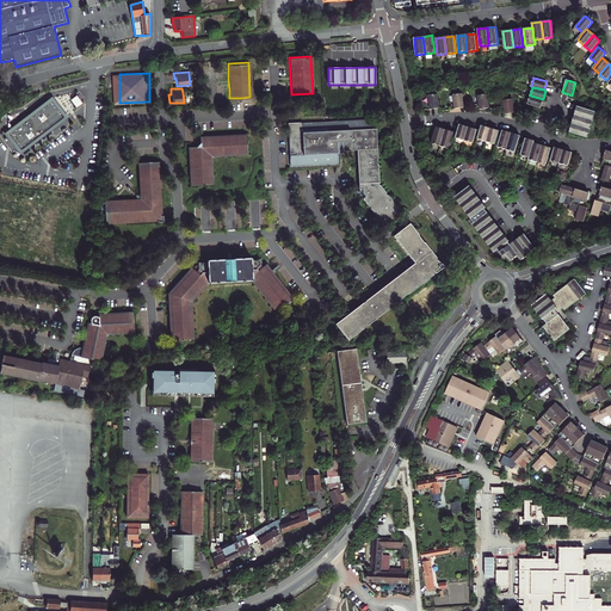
[(464,107),(462,93),(454,94),(455,109),(464,107)]
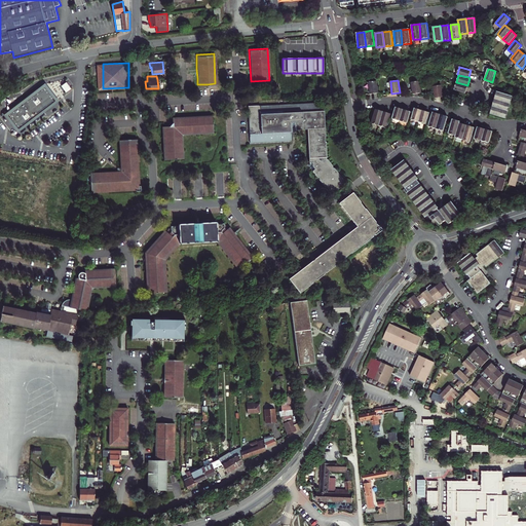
[(65,91),(70,87),(65,81),(61,84),(65,91)]
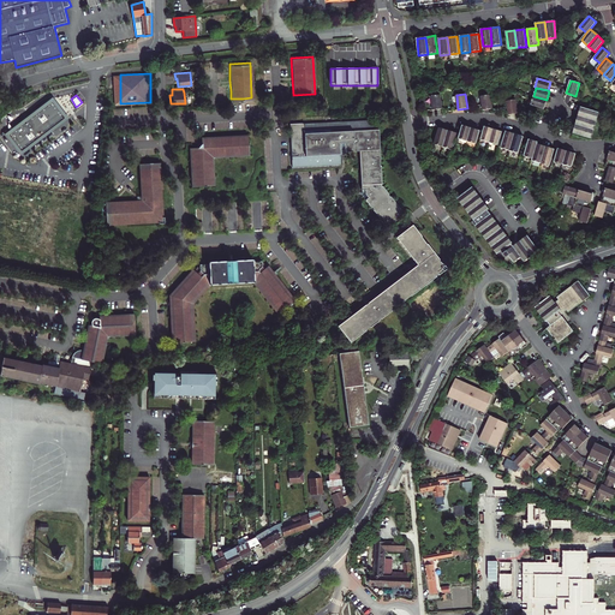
[(442,108),(441,95),(431,96),(434,111),(442,108)]
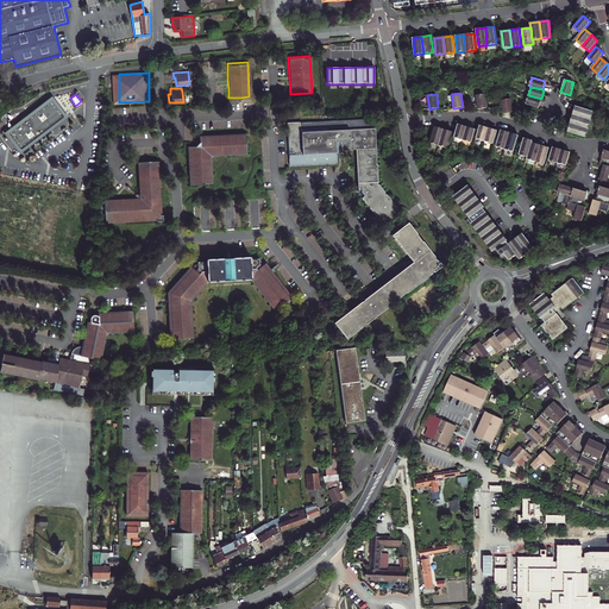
[(477,95),(478,105),(478,108),(488,107),(485,96),(485,94),(477,95)]
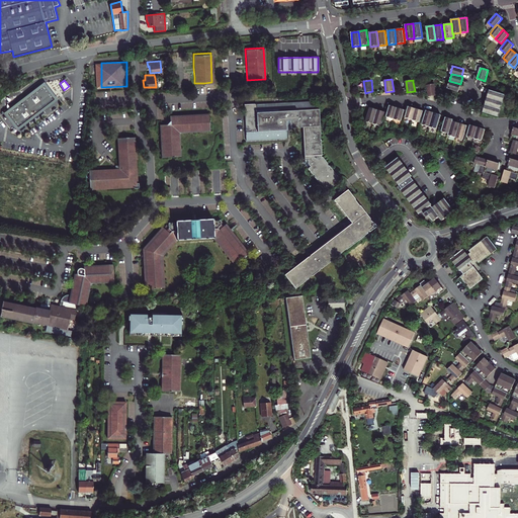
[(451,90),(458,91),(460,84),(449,81),(447,88),(451,90)]
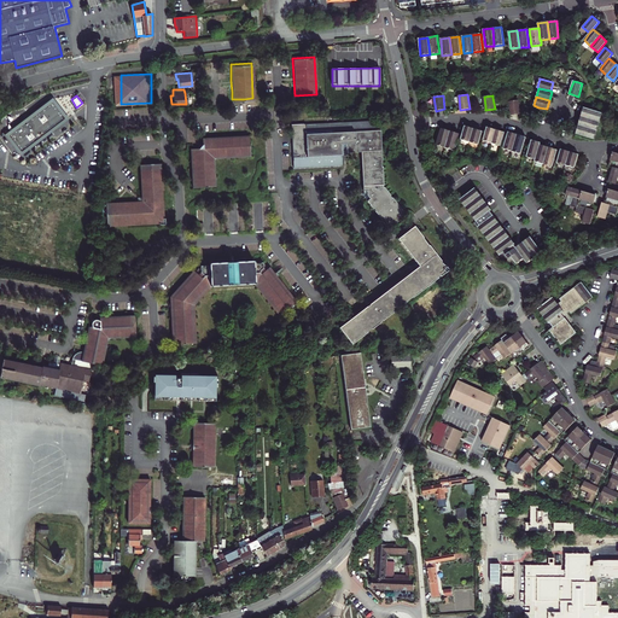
[(509,101),(511,109),(512,115),(520,114),(519,100),(509,101)]
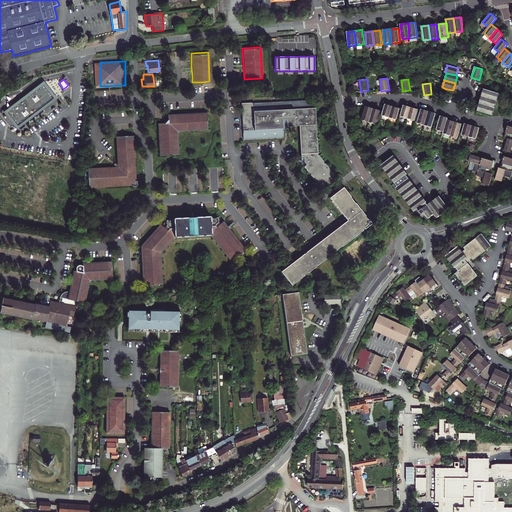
[(6,111),(16,126),(25,120),(26,121),(28,119),(27,118),(37,111),(38,112),(39,111),(39,110),(53,100),(43,85),(19,102),(6,111)]
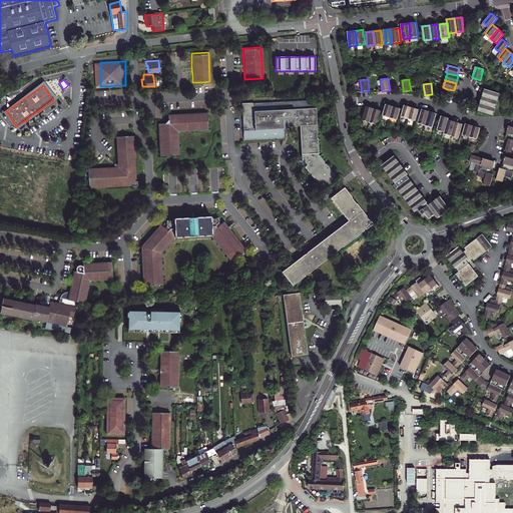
[(500,93),(485,89),(478,111),(493,115),(500,93)]
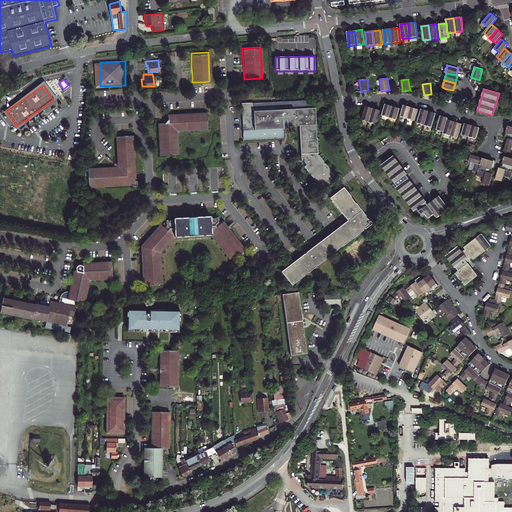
[(313,100),(240,104),(240,116),(241,139),(282,136),(282,126),(283,126),(298,125),(317,124),(316,108),(314,108),(313,100)]
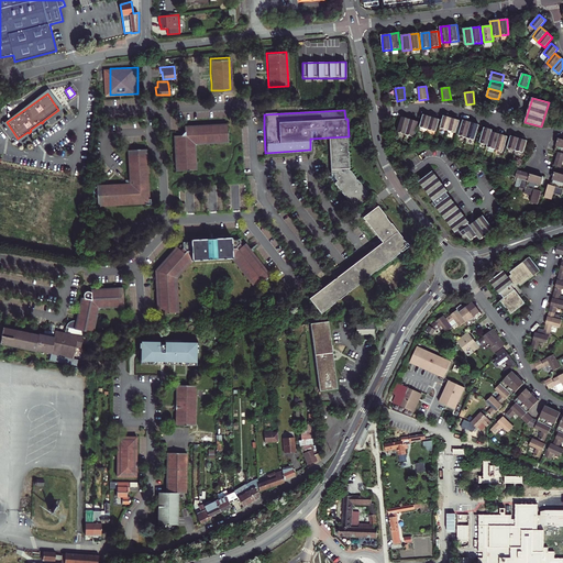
[(420,127),(428,129),(431,117),(423,114),(420,127)]
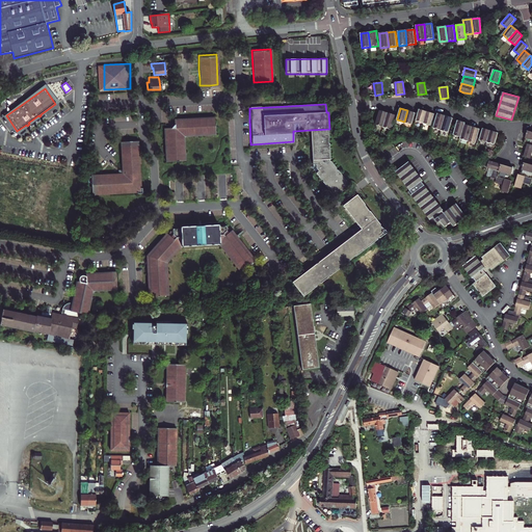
[(424,123),(427,111),(419,109),(416,121),(424,123)]
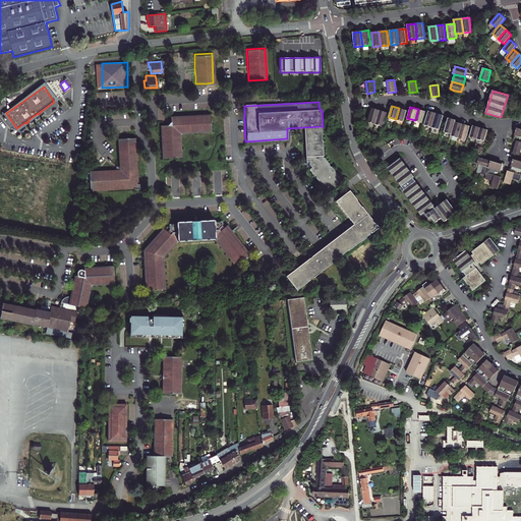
[(375,124),(380,111),(372,108),(368,122),(375,124)]
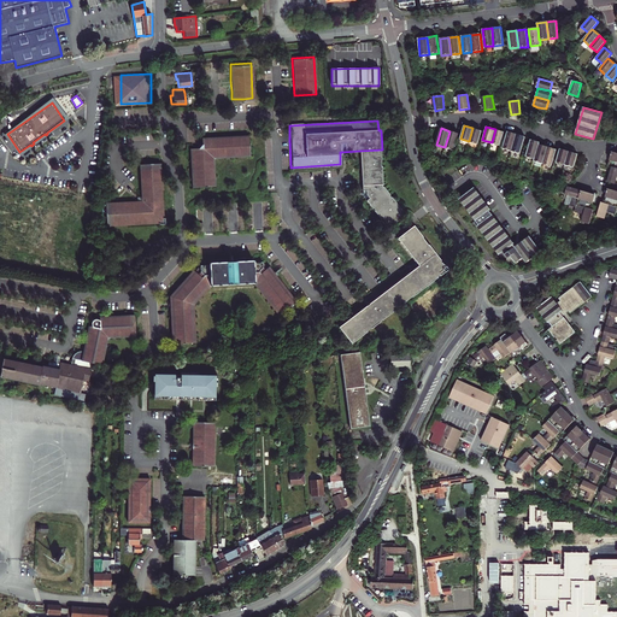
[(477,145),(482,130),(472,128),(469,141),(477,145)]
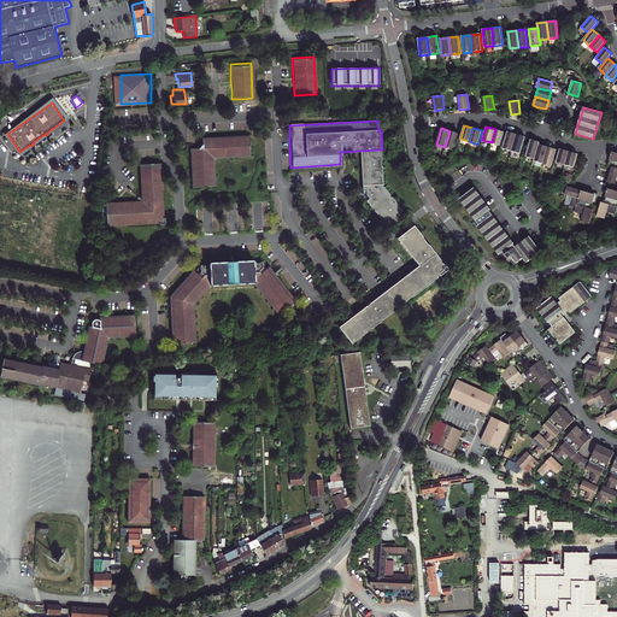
[(500,145),(504,131),(495,129),(492,142),(500,145)]
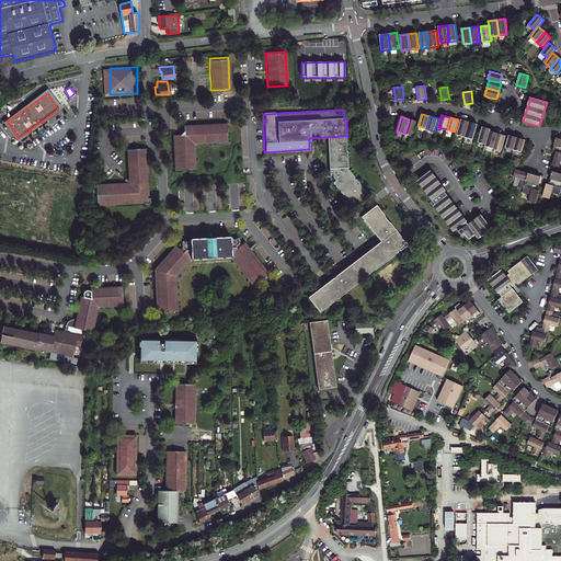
[(409,119),(404,134),(412,136),(416,122),(409,119)]
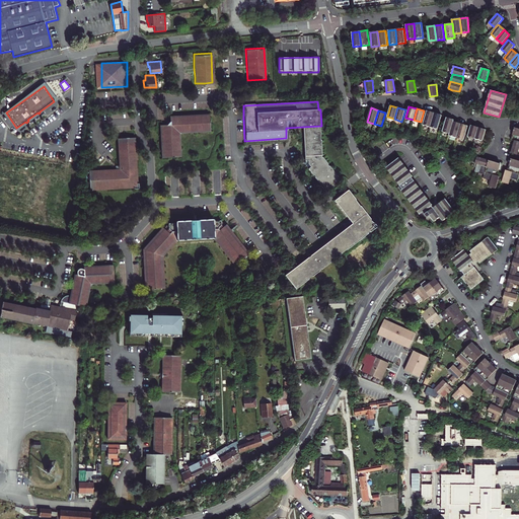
[(427,110),(423,125),(430,127),(435,113),(427,110)]
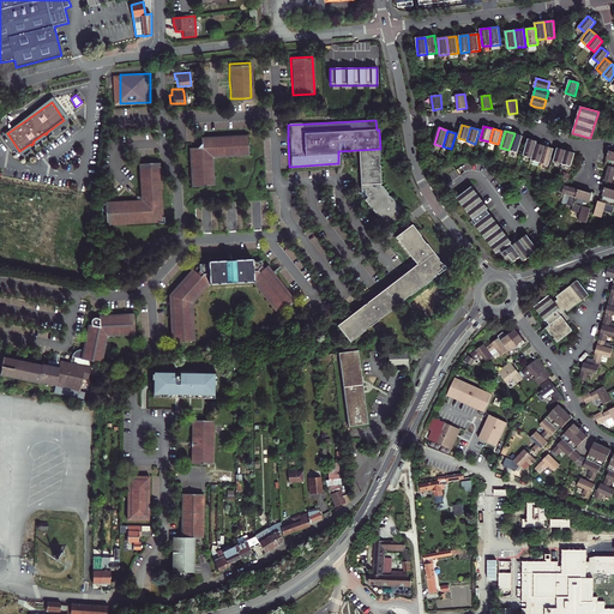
[(518,152),(523,137),(523,136),(515,133),(509,150),(518,152)]
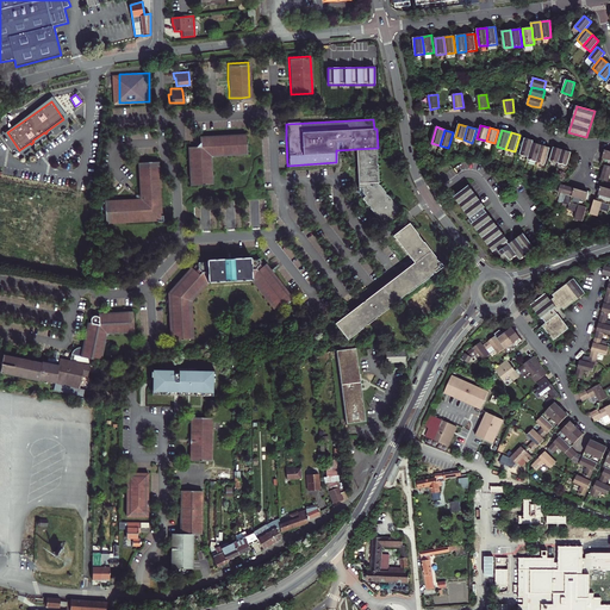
[(240,135),(203,137),(203,145),(200,148),(197,150),(188,150),(190,185),(211,184),(211,157),(246,156),(246,135),(240,135)]
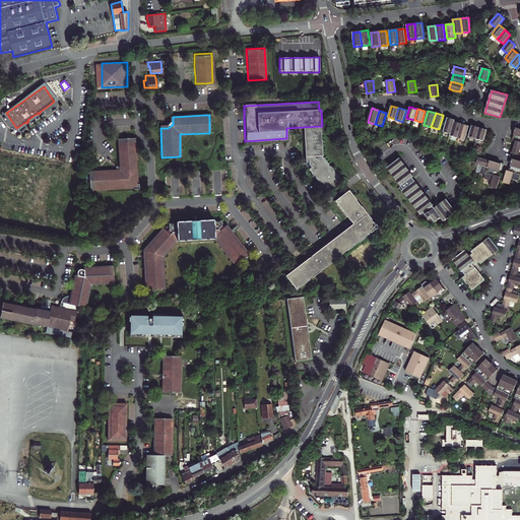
[(451,134),(455,121),(455,120),(447,118),(443,131),(451,134)]
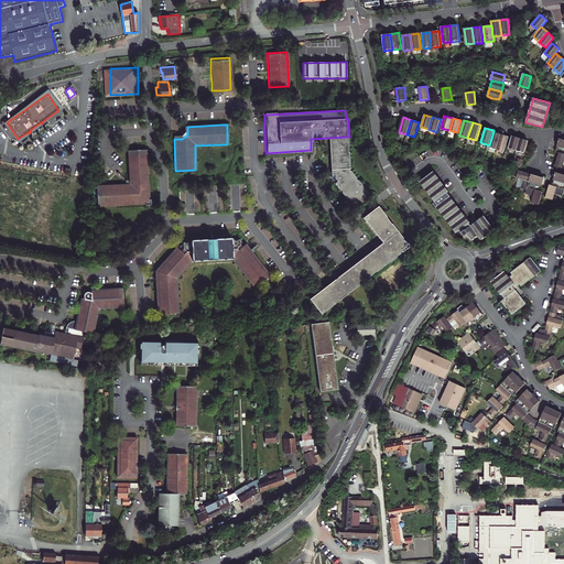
[(496,150),(501,134),(494,131),(489,145),(488,147),(496,150)]
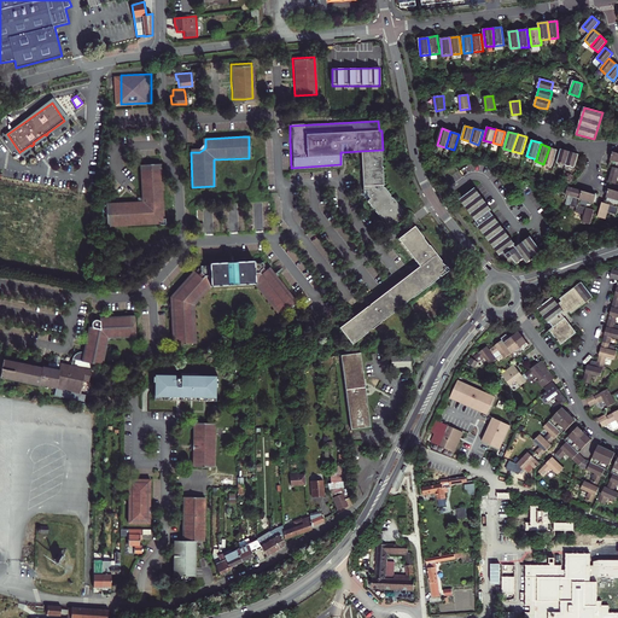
[(549,147),(543,164),(553,167),(558,150),(549,147)]
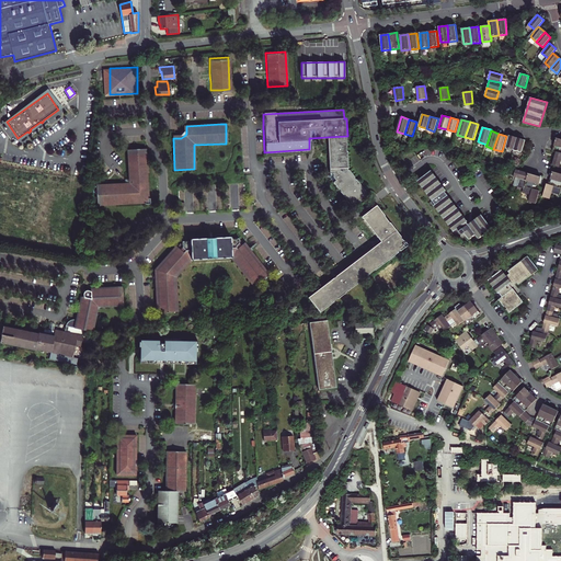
[(510,135),(505,147),(514,150),(517,137),(510,135)]
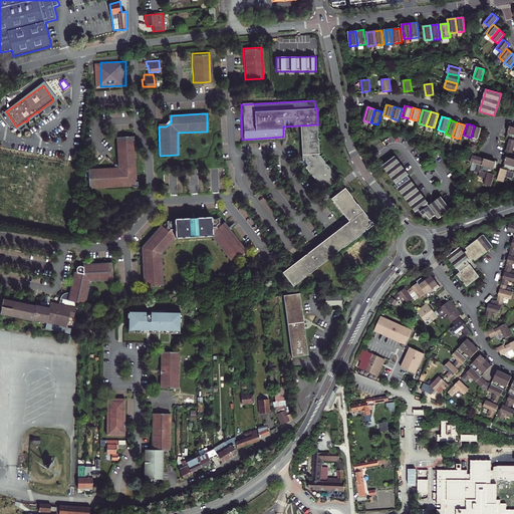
[(302,162),(322,189),(328,184),(335,178),(336,176),(320,156),(319,157),(318,156),(318,154),(319,154),(318,124),(299,125),(301,159),(302,159),(302,162)]
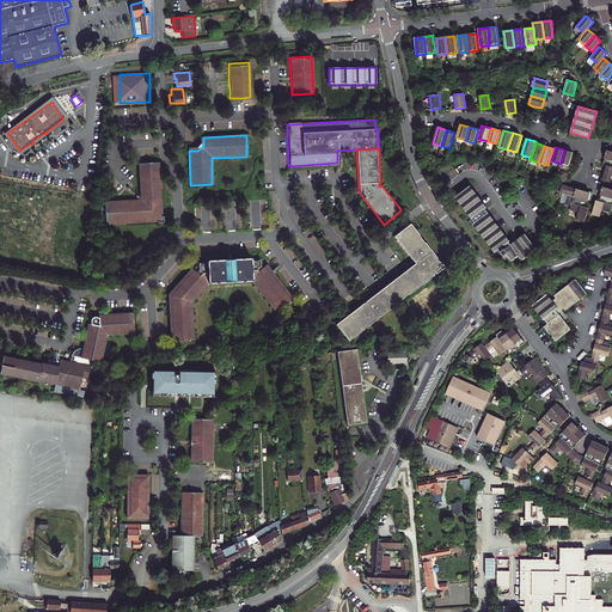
[(569,166),(574,152),(564,150),(561,164),(569,166)]
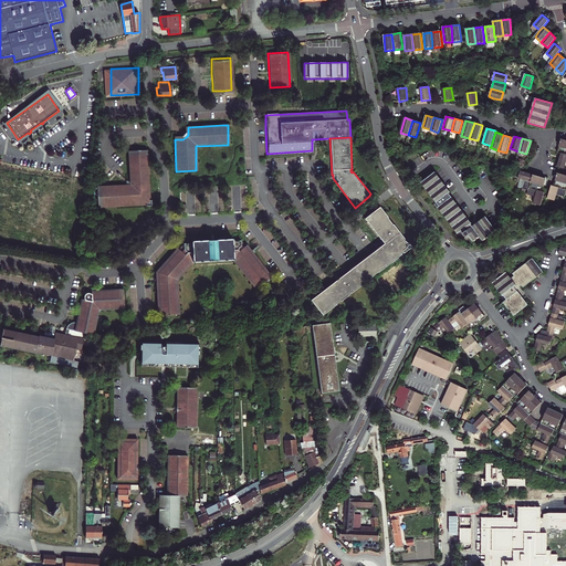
[(133,148),(127,148),(128,181),(123,181),(109,182),(107,182),(95,184),(96,205),(143,202),(143,205),(152,205),(150,196),(148,196),(146,147),(133,148)]
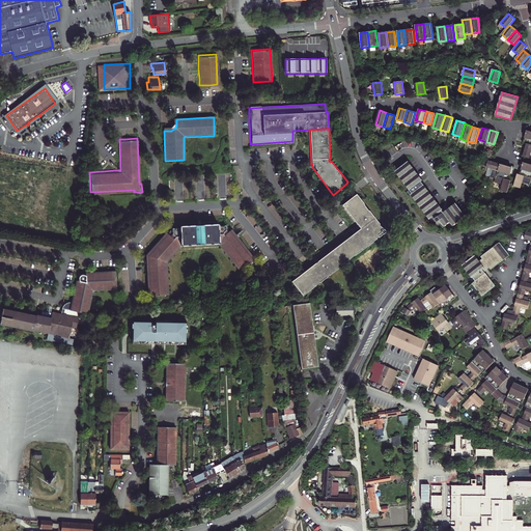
[(497,176),(500,164),(488,161),(486,167),(487,168),(485,175),(496,178),(497,176)]
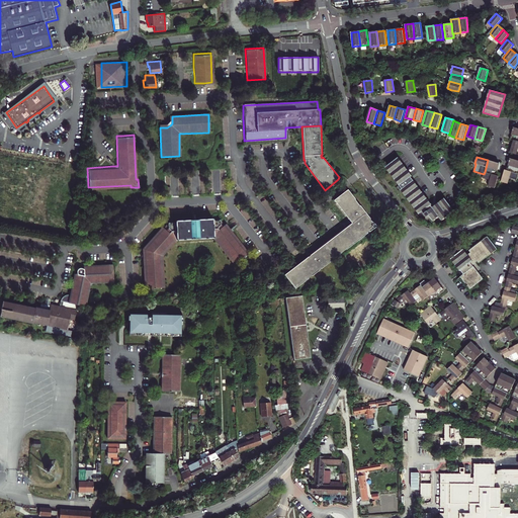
[(441,221),(454,211),(454,210),(445,198),(433,207),(431,205),(432,204),(411,177),(412,176),(399,158),(385,167),(400,185),(398,187),(401,191),(401,190),(419,214),(420,214),(421,216),(422,216),(422,217),(423,216),(424,217),(426,216),(428,219),(430,218),(433,222),(439,218),(441,221)]
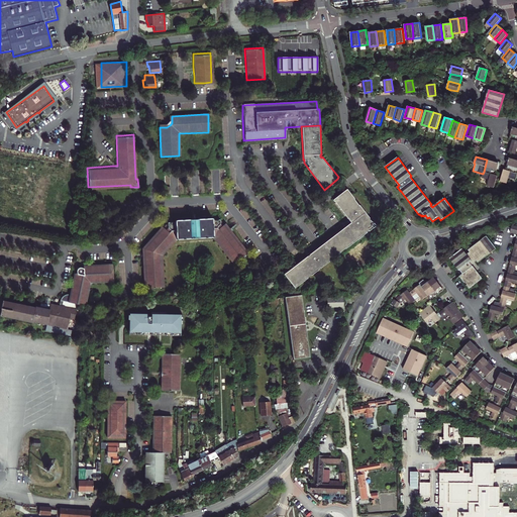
[(516,160),(512,159),(509,158),(506,170),(506,171),(516,174),(516,160)]
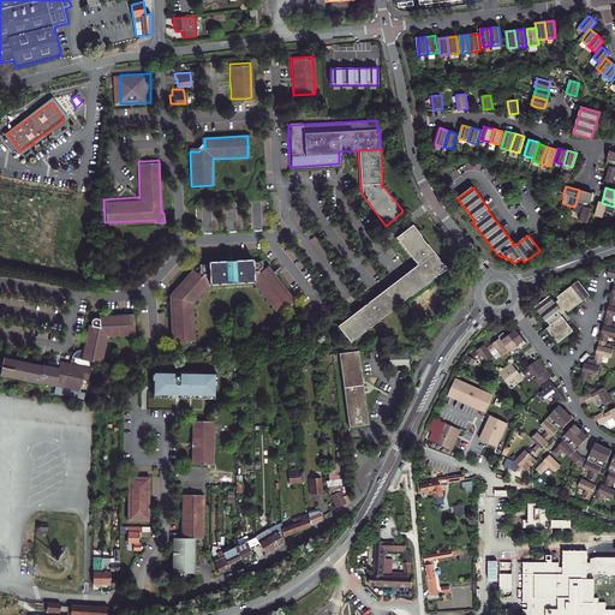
[(575,204),(589,208),(591,201),(593,195),(579,190),(575,204)]
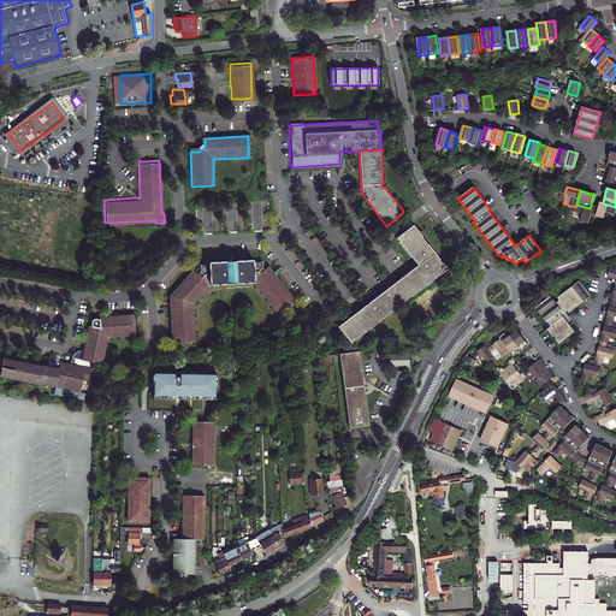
[(603,218),(606,211),(615,214),(615,208),(615,207),(603,203),(603,202),(600,202),(596,215),(603,218)]
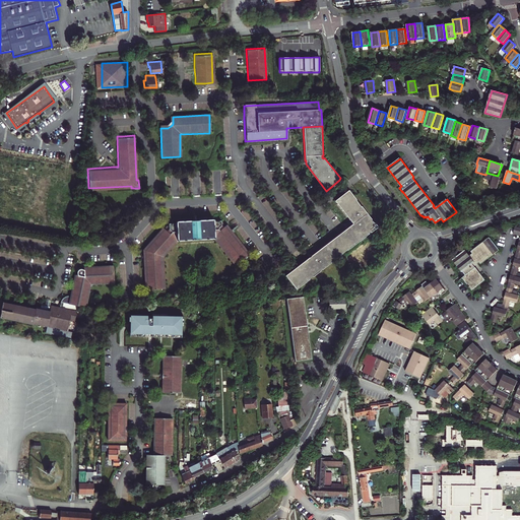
[(497,189),(500,177),(498,176),(486,173),(485,175),(484,178),(492,181),(491,187),(497,189)]
